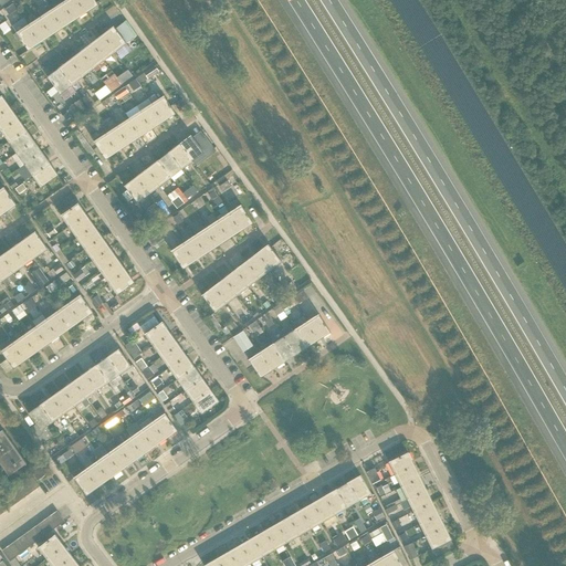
[(65,0),(63,2),(75,20),(86,12),(77,0),(65,0)]
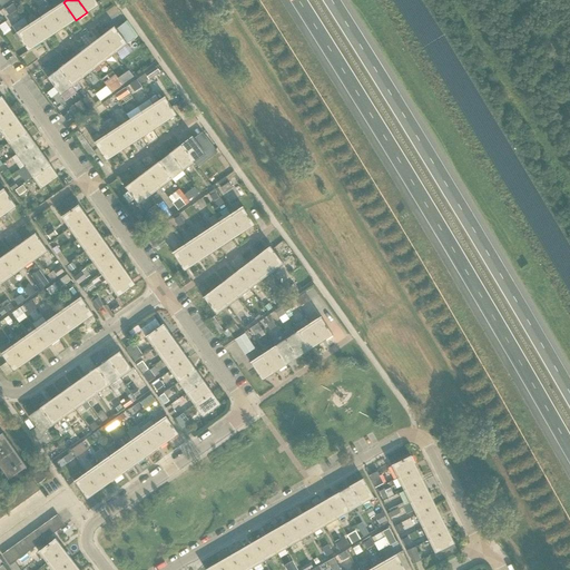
[(78,0),(87,12),(99,5),(96,0),(78,0)]
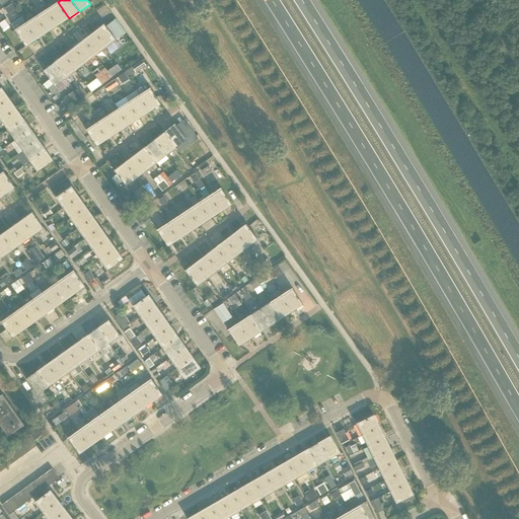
[(47,9),(58,25),(69,18),(58,2),(47,9)]
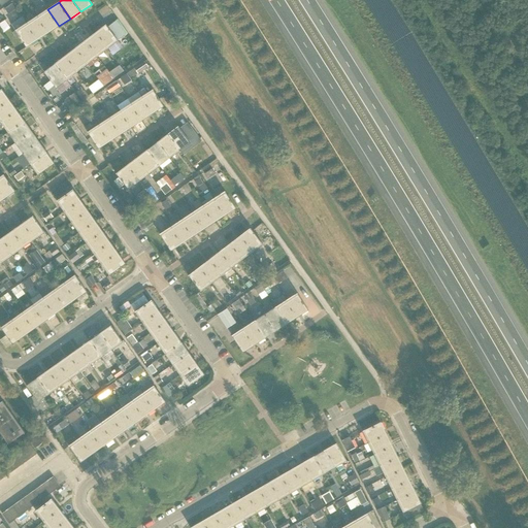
[(37,15),(48,33),(59,26),(47,9),(37,15)]
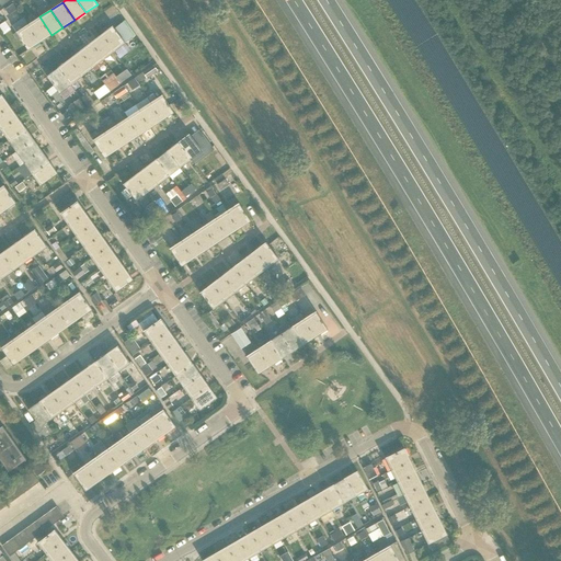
[(29,24),(39,43),(52,35),(39,16),(29,24)]
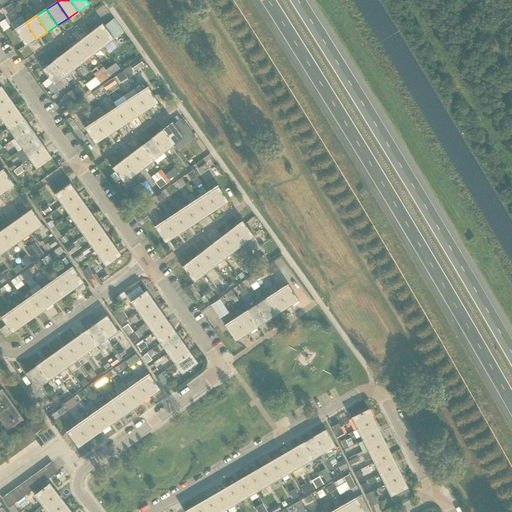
[(15,29),(25,46),(36,39),(26,22),(15,29)]
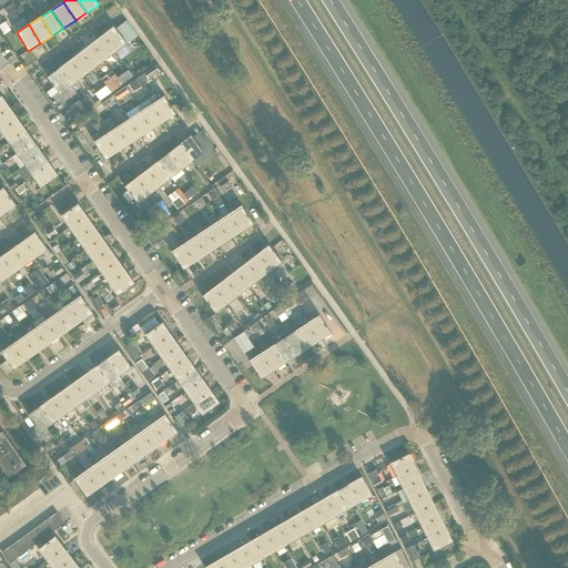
[(128,43),(114,27),(103,34),(117,52),(128,43)]
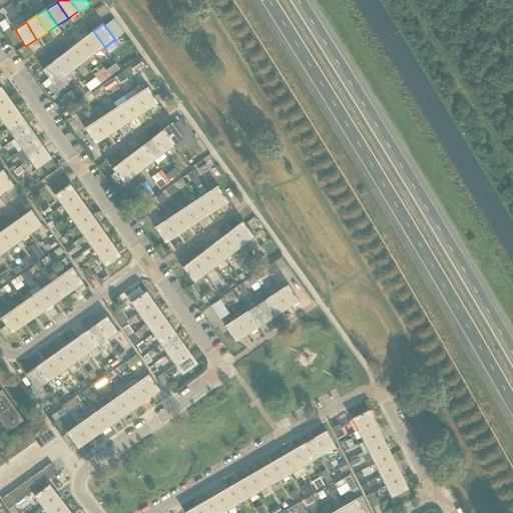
[(83,39),(94,55),(105,47),(93,31),(83,39)]
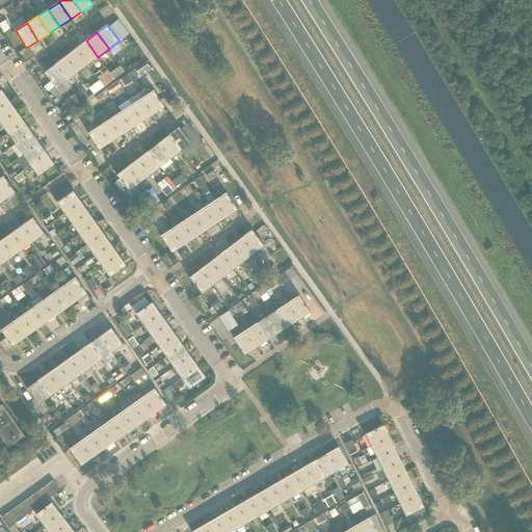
[(76,49),(88,64),(98,57),(86,41),(76,49)]
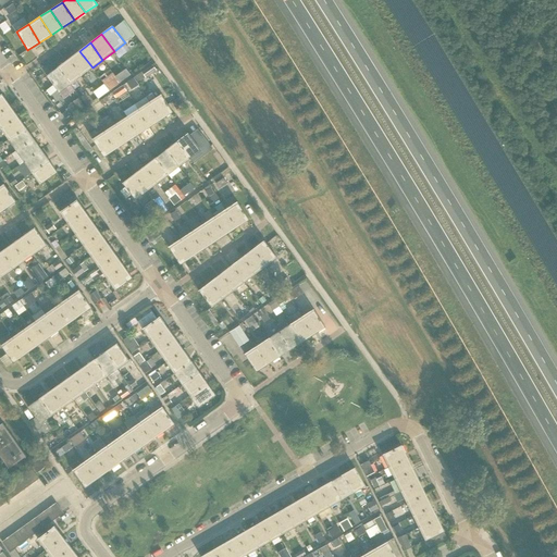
[(69,59),(82,76),(93,67),(79,51),(69,59)]
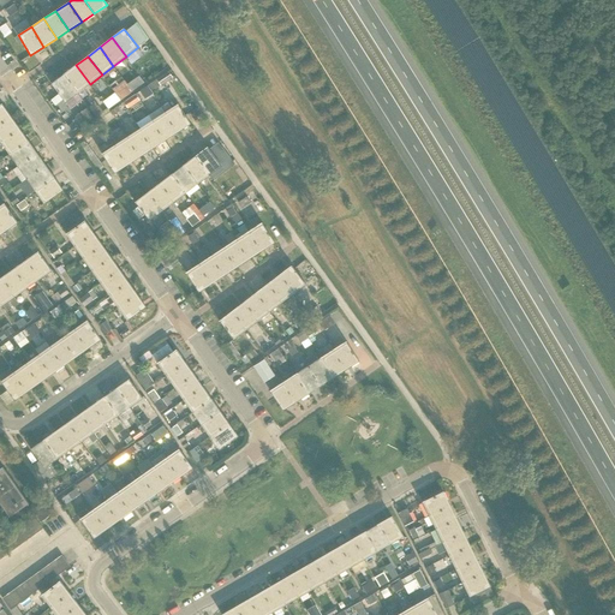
[(64,75),(78,93),(90,84),(76,65),(64,75)]
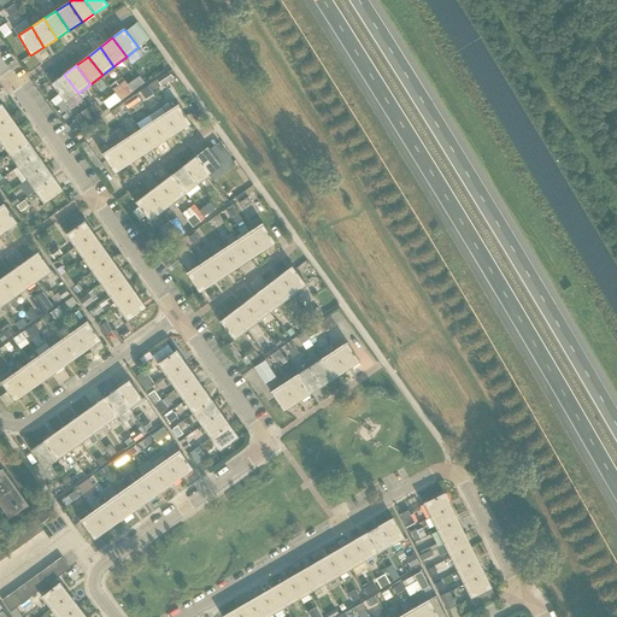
[(64,75),(52,84),(59,94),(64,100),(66,103),(78,93),(64,75)]
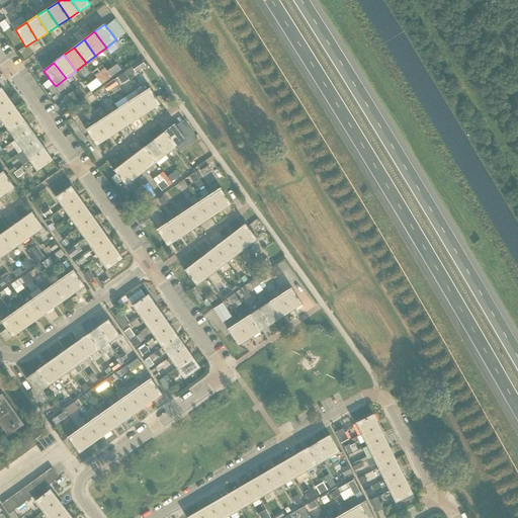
[(111,77),(106,70),(96,77),(97,78),(101,84),(111,77)]
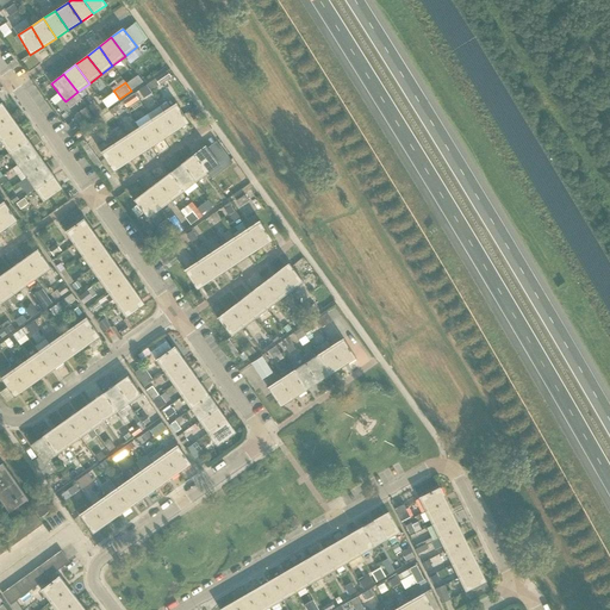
[(147,86),(139,91),(144,99),(151,93),(147,86)]
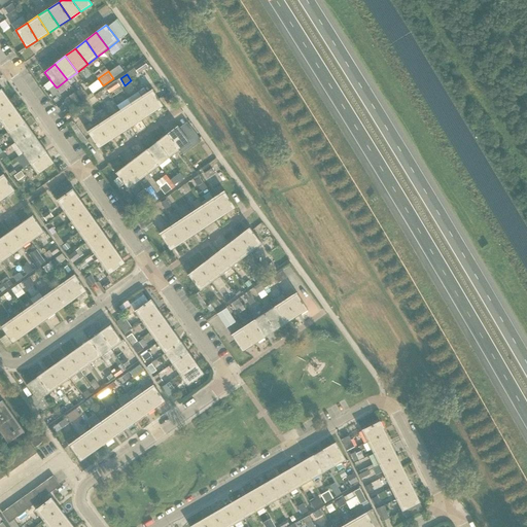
[(99,79),(93,83),(97,90),(103,85),(99,79)]
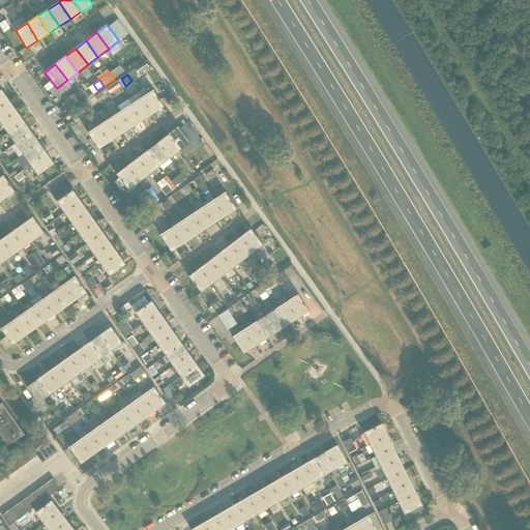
[(51,81),(45,86),(48,90),(55,86),(51,81)]
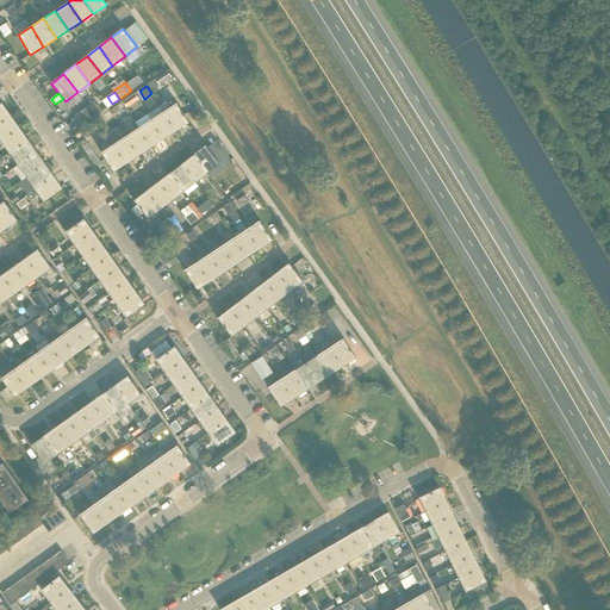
[(97,101),(89,107),(95,117),(103,112),(97,101)]
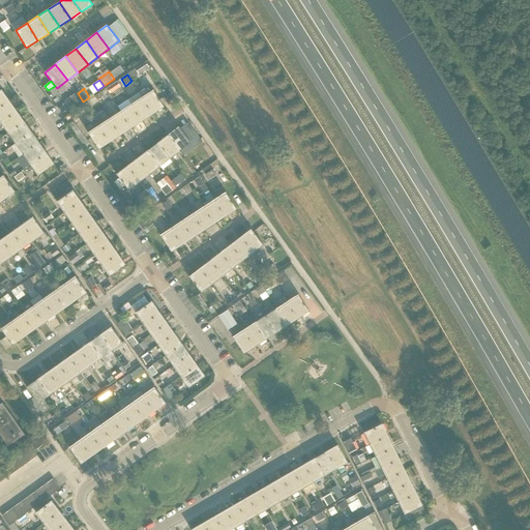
[(0,107),(9,100),(2,89),(0,90),(0,107)]
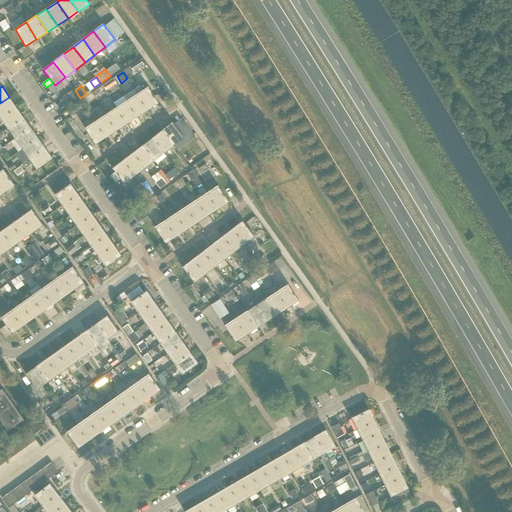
[(137,94),(148,110),(159,103),(148,87),(137,94)]
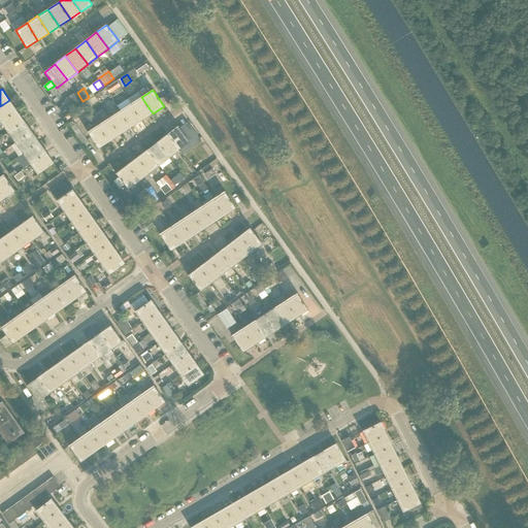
[(74,93),(64,100),(70,107),(79,100),(74,93)]
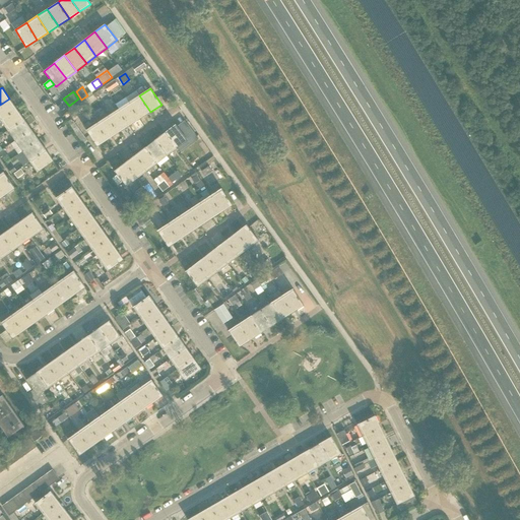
[(129,102),(140,119),(150,112),(139,95),(129,102)]
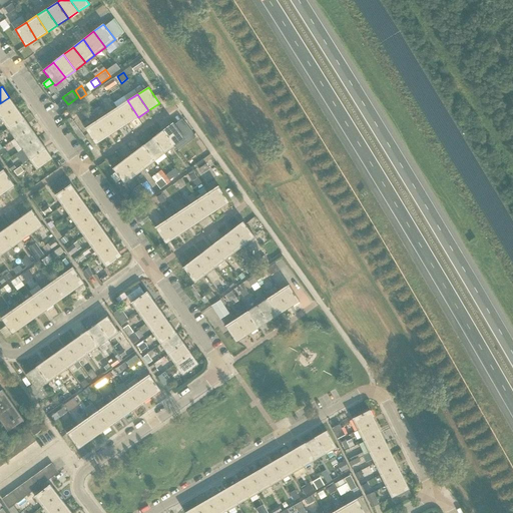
[(9,97),(0,103),(0,117),(1,118),(16,107),(9,97)]
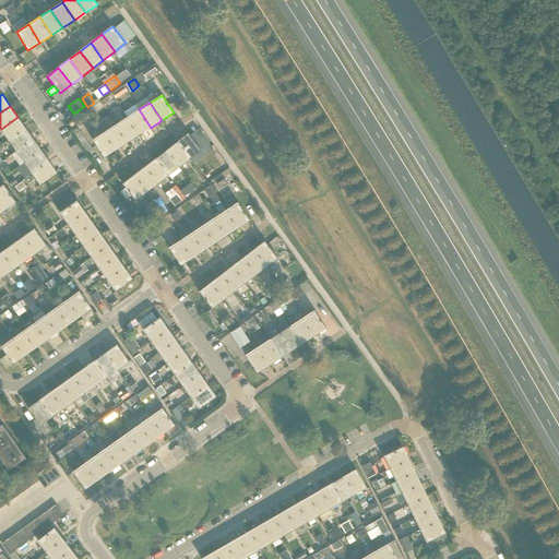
[(127,117),(139,134),(151,128),(139,109),(127,117)]
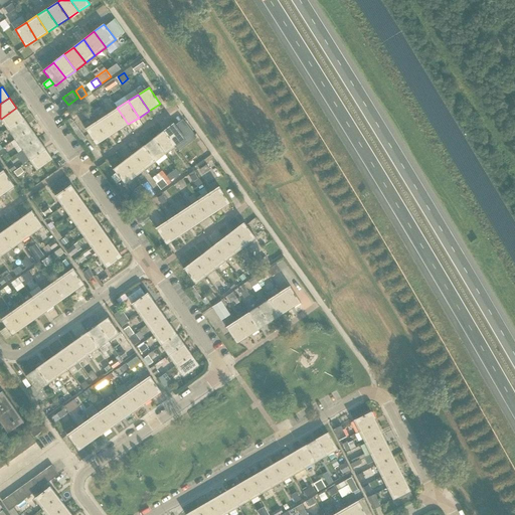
[(16,108),(1,119),(8,129),(24,118),(16,108)]
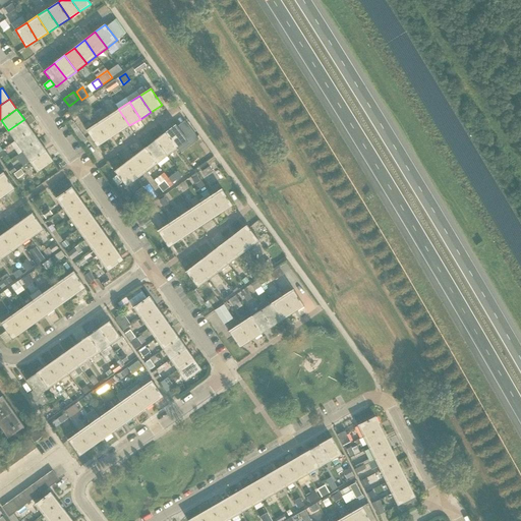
[(108,116),(119,132),(129,125),(118,109),(108,116)]
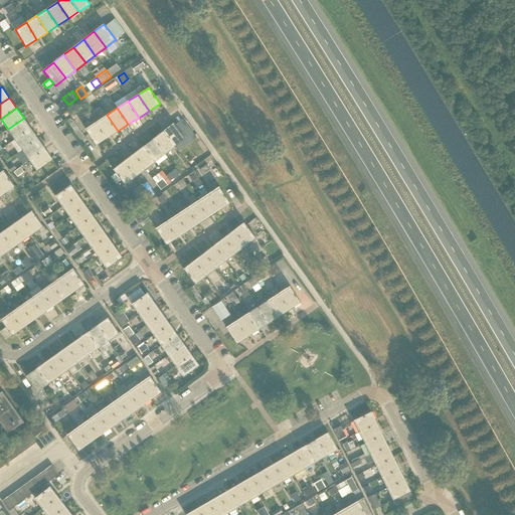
[(106,139),(107,138),(97,122),(92,115),(80,122),(96,145),(106,139)]
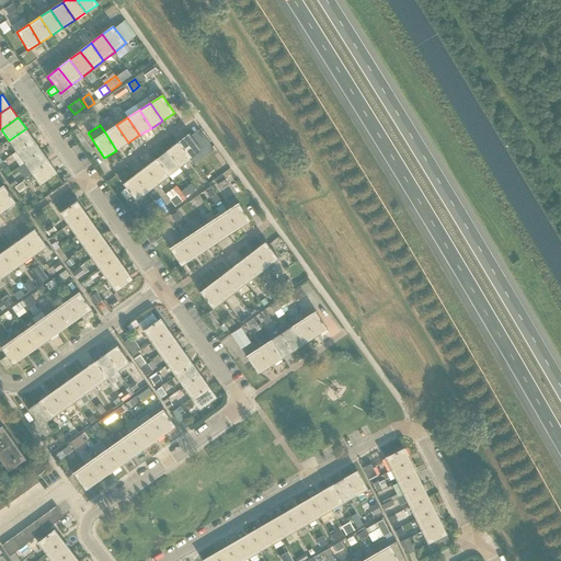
[(105,133),(116,150),(128,142),(116,125),(105,133)]
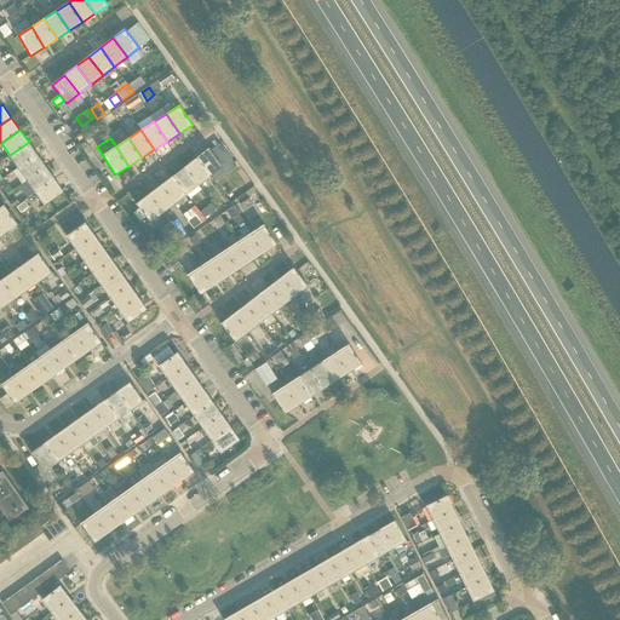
[(29,142),(10,155),(18,168),(38,154),(29,142)]
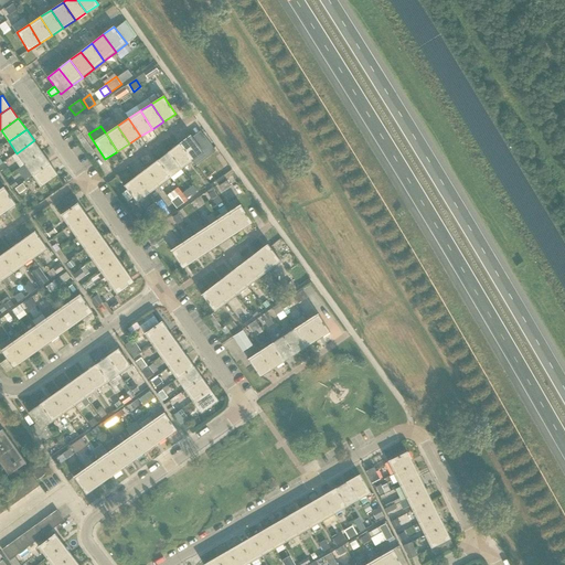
[(191,135),(180,144),(192,161),(204,152),(208,157),(215,151),(212,146),(205,136),(196,142),(191,135)]
